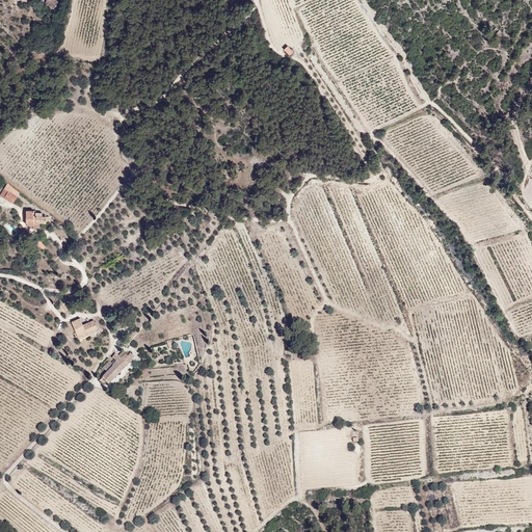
[(46,0),(45,3),(54,8),(59,1),(57,0),(46,0)]
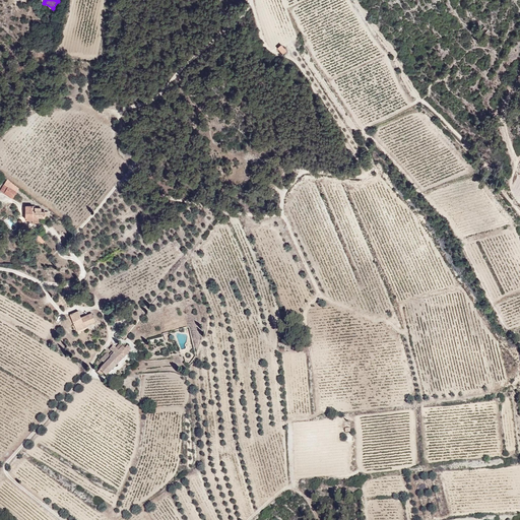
[(280,44),(276,47),(282,54),(286,51),(280,44)]
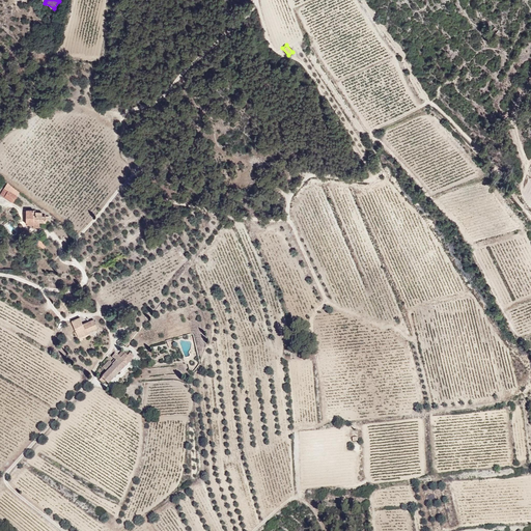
[(15,189),(7,184),(0,195),(8,199),(15,189)]
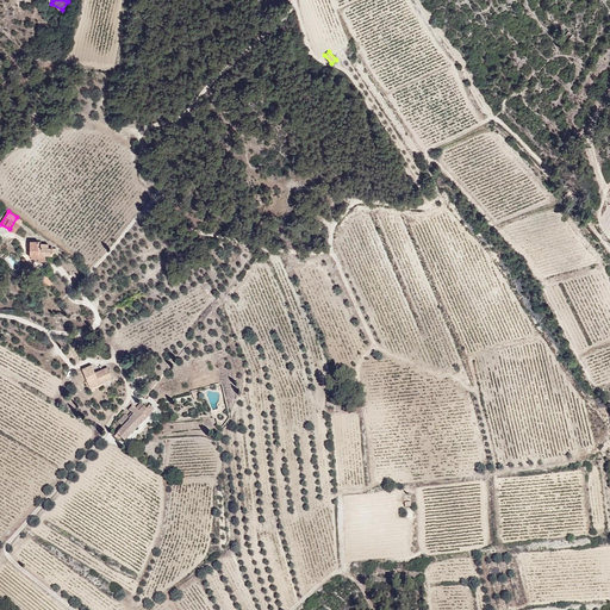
[(38,242),(29,242),(29,259),(38,260),(38,255),(38,248),(38,242)]
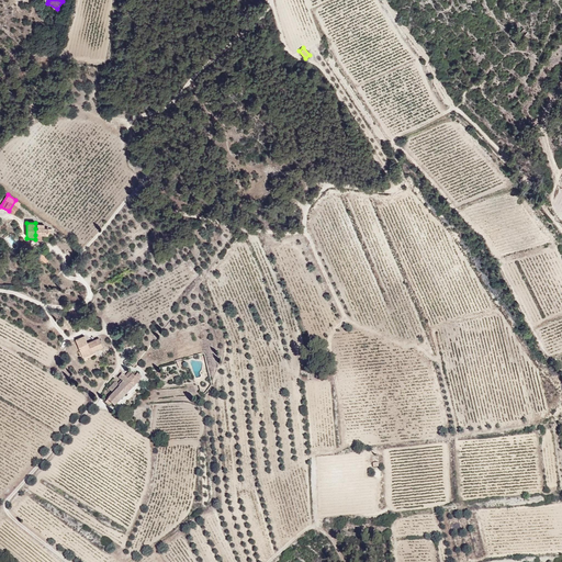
[(47,260),(42,254),(37,257),(44,265),(47,260)]
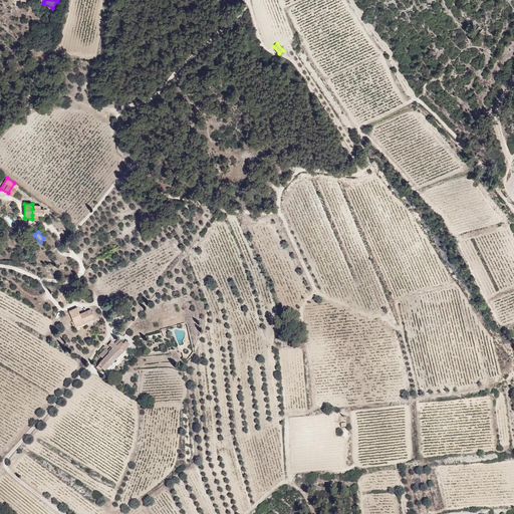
[(79,307),(69,311),(76,330),(84,327),(83,323),(95,318),(92,310),(82,314),(79,307)]
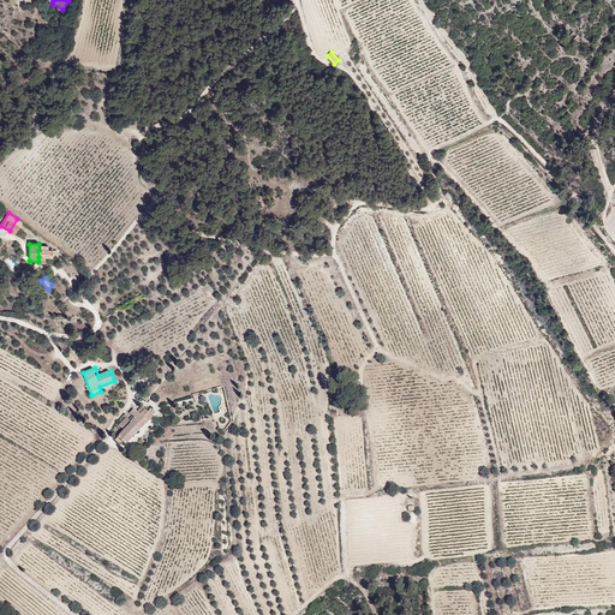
[(143,416),(126,431),(120,440),(129,447),(156,417),(148,410),(143,416)]
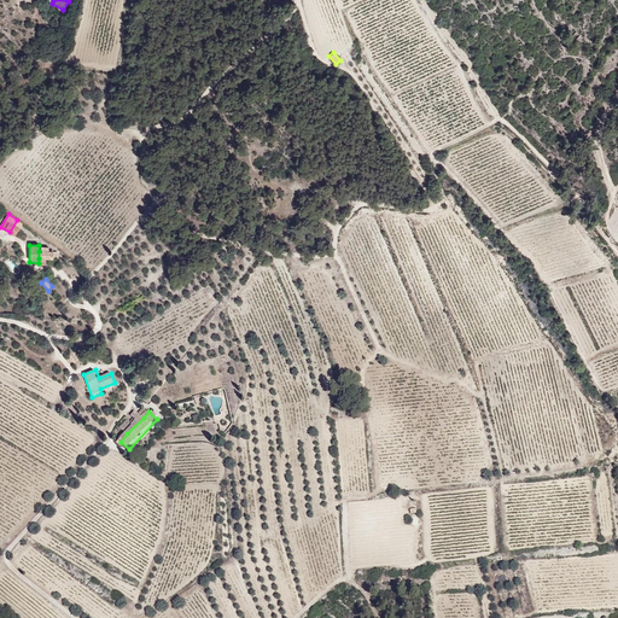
[(138,412),(121,429),(127,433),(144,418),(138,412)]
